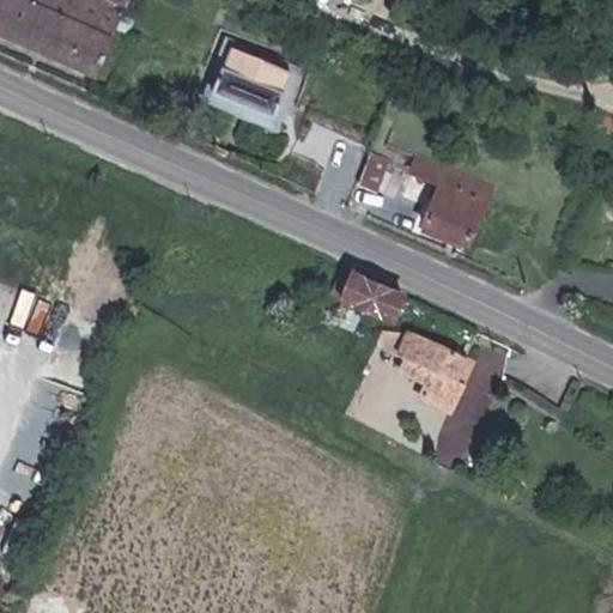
[(0,0),(0,25),(101,73),(132,0),(0,0)]
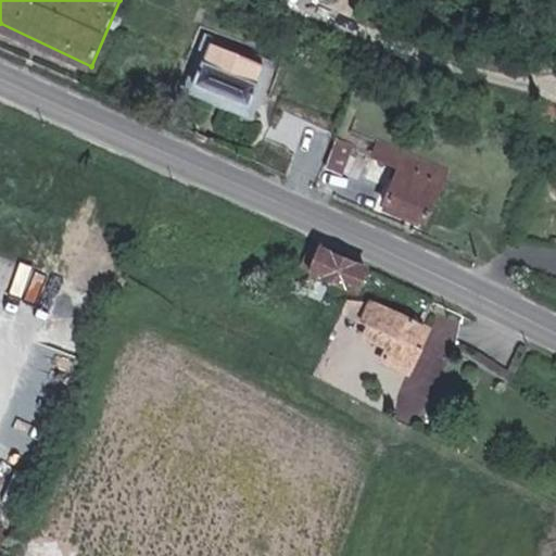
[(257,74),(264,78),(269,66),(252,60),(250,68),(215,53),(219,46),(200,38),(194,50),(204,55),(190,86),(243,106),(257,74)]
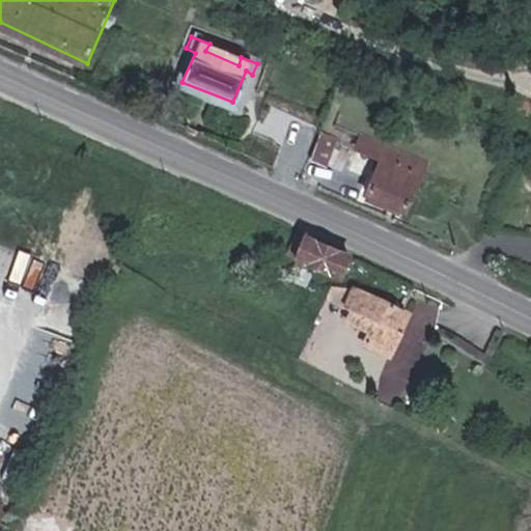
[(338,137),(324,130),(311,157),(328,165),(338,137)]
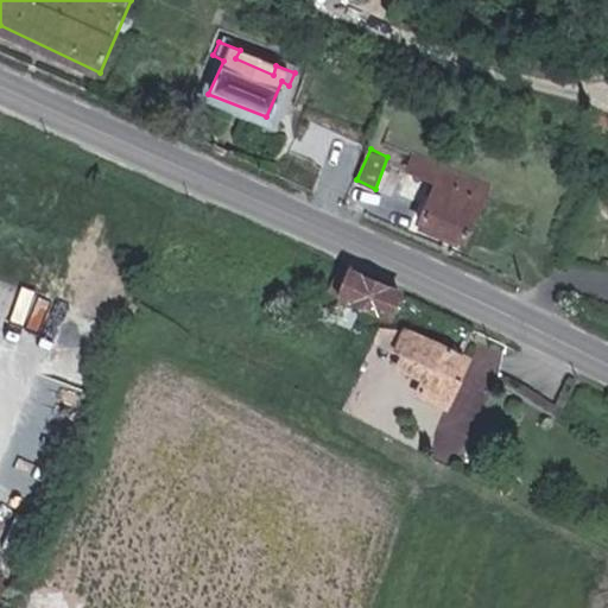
[(457,244),(483,188),(415,154),(407,170),(435,183),(416,223),(457,244)]
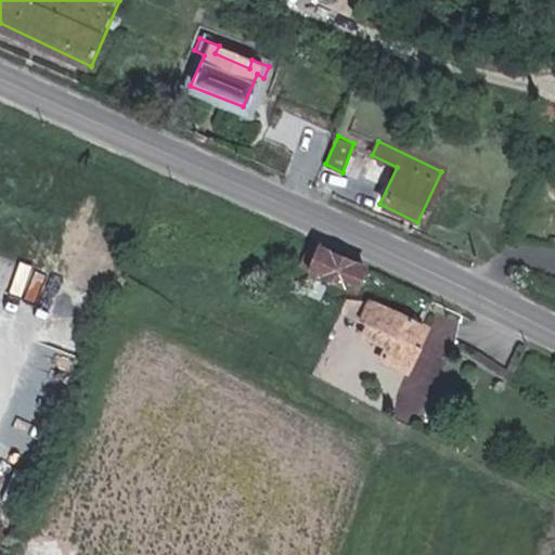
[(353,292),(363,270),(311,246),(299,270),(345,291),(353,292)]
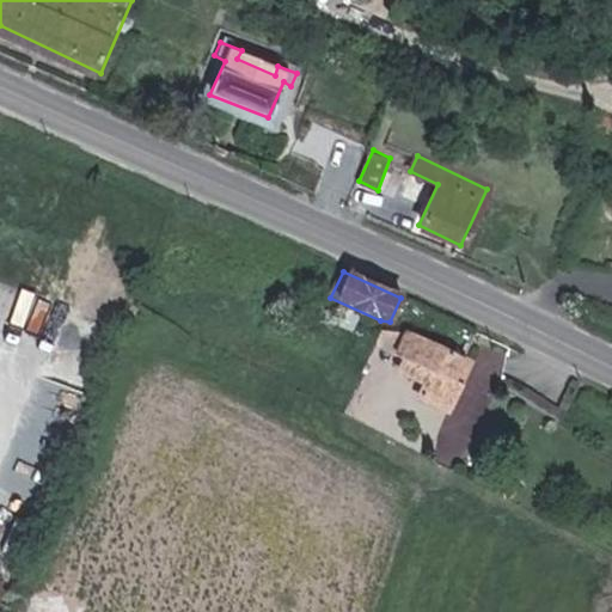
[(467,354),(476,332),(401,298),(390,322),(410,330),(467,354)]
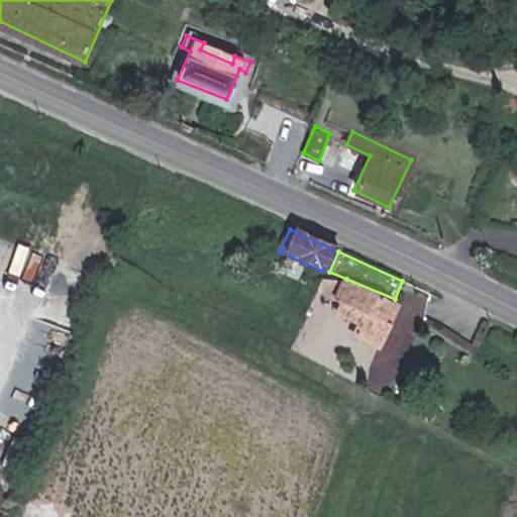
[(385,323),(395,299),(346,279),(337,300),(385,323)]
